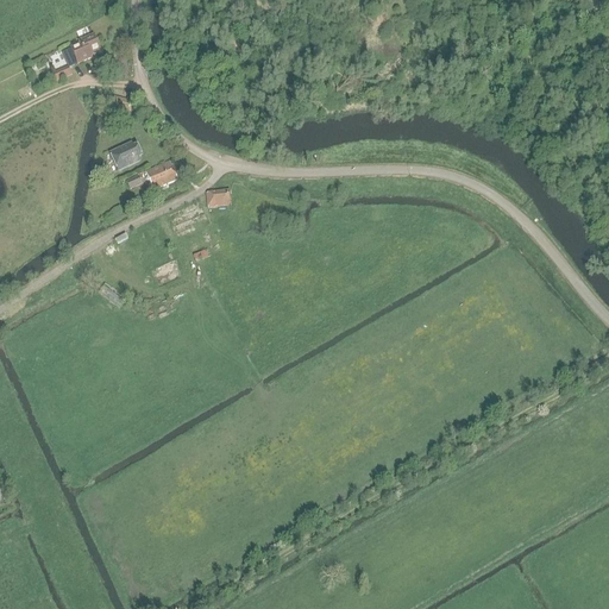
[(93,36),(79,42),(80,45),(70,49),(70,50),(66,52),(64,55),(69,66),(71,67),(92,58),(90,56),(100,51),(93,36)]
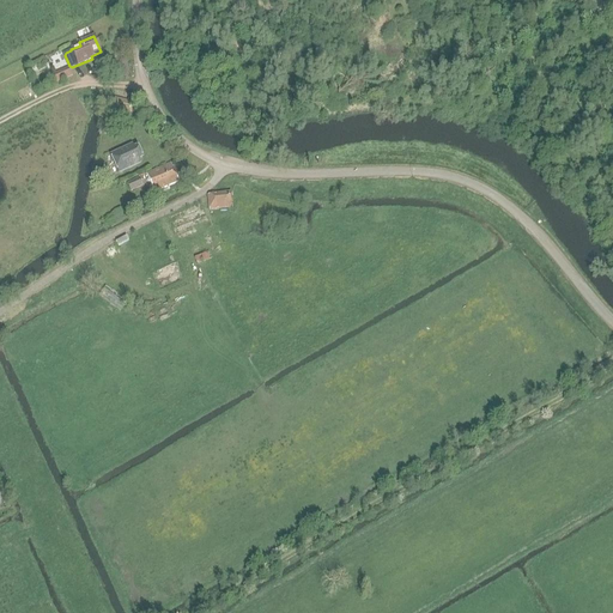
[(53,76),(56,83),(72,77),(68,68),(53,76)]
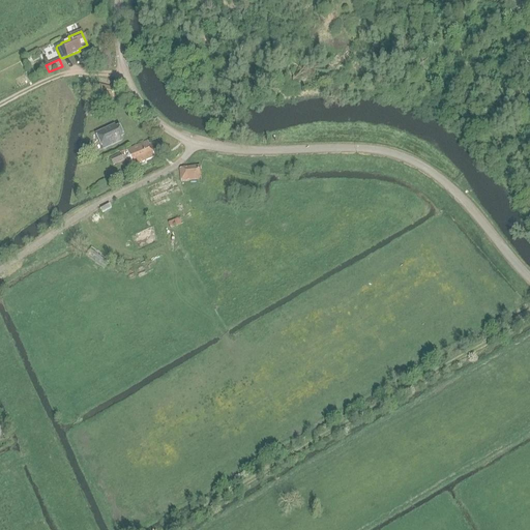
[(112,85),(111,87),(101,85),(101,86),(99,85),(97,96),(110,99),(110,96),(114,97),(117,86),(112,85)]
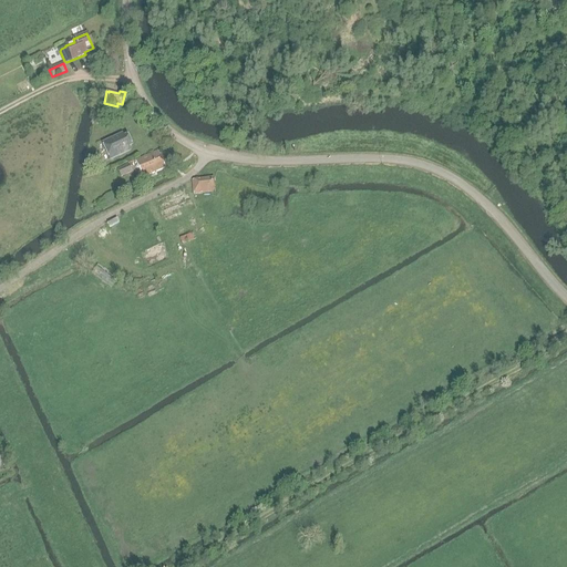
[(123,135),(102,144),(110,161),(130,152),(129,148),(132,147),(127,137),(124,138),(123,135)]
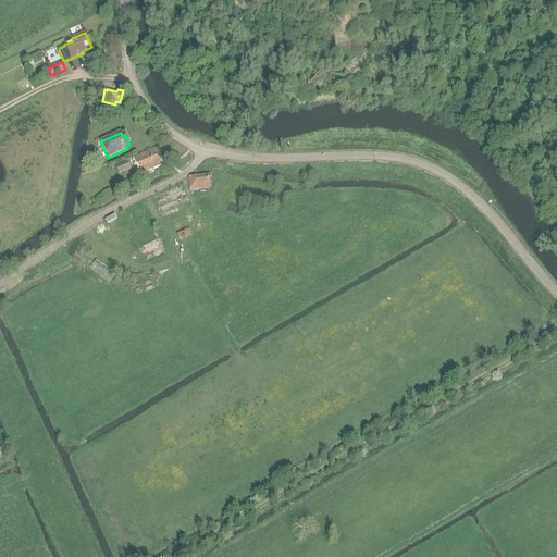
[(155,148),(133,157),(140,174),(162,165),(155,148)]
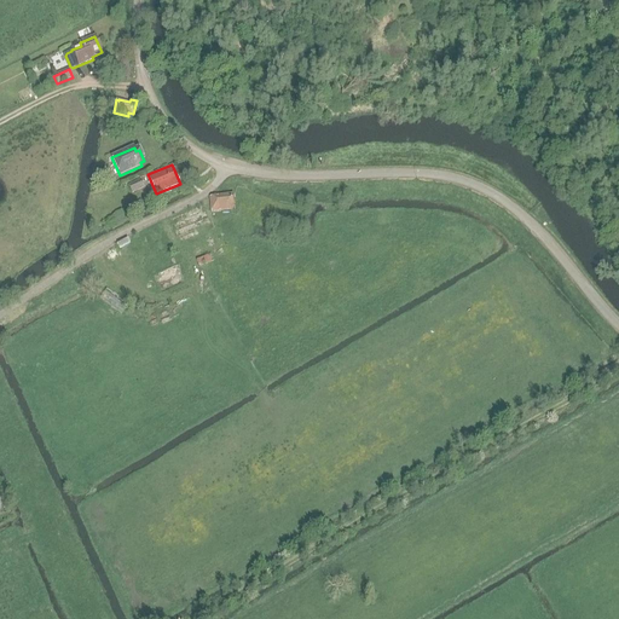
[(142,180),(129,185),(133,194),(145,187),(142,180)]
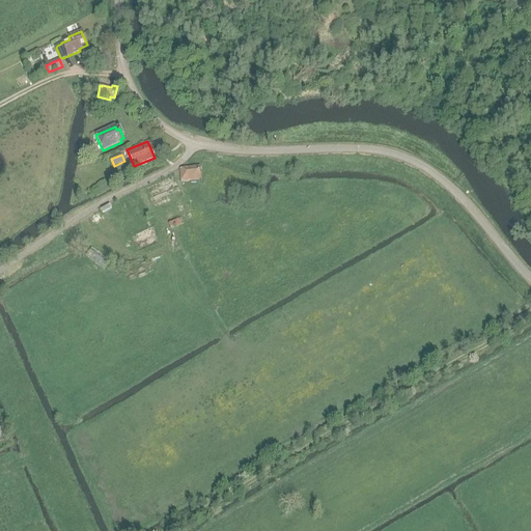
[(200,167),(180,169),(182,182),(201,179),(200,167)]
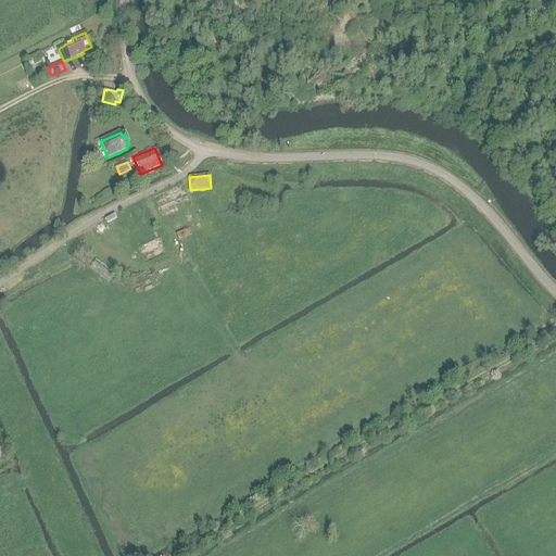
[(179,239),(193,234),(190,227),(177,234),(179,239)]
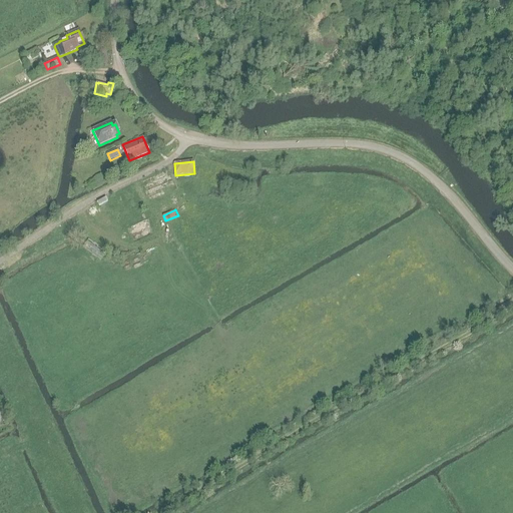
[(89,239),(84,245),(99,260),(104,253),(89,239)]
